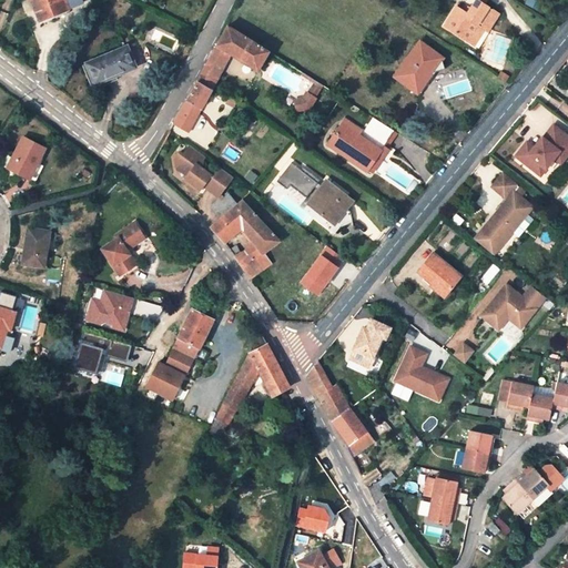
[(31,0),(40,21),(68,9),(63,0),(31,0)]
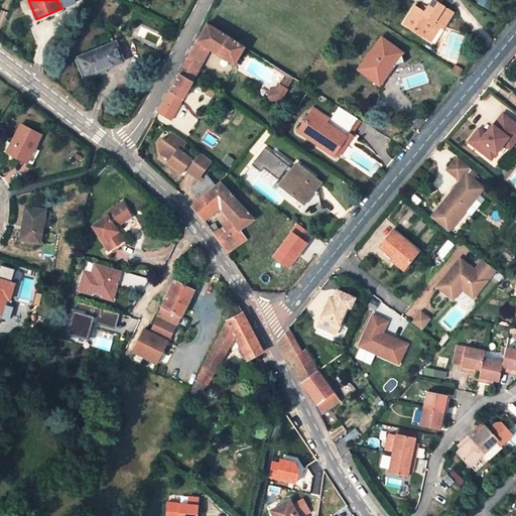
[(57,0),(61,8),(75,2),(74,0),(57,0)]
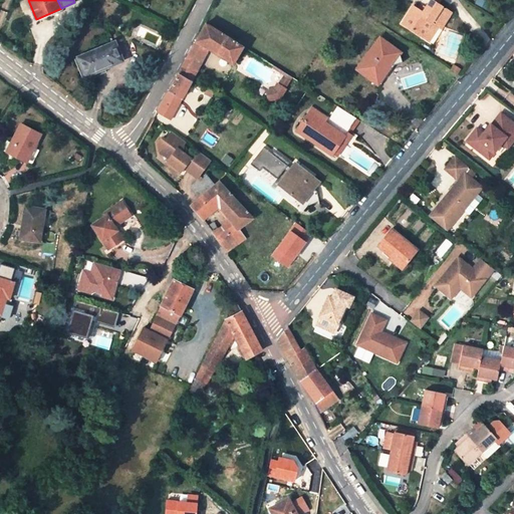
[(413,6),(402,24),(425,39),(434,25),(438,27),(441,29),(451,12),(438,4),(440,0),(431,0),(424,13),(413,6)]
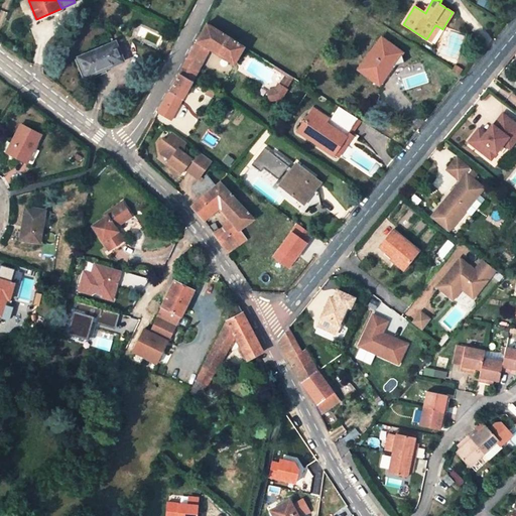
[(191,82),(209,49),(234,65),(244,47),(207,24),(178,75),(191,82)]
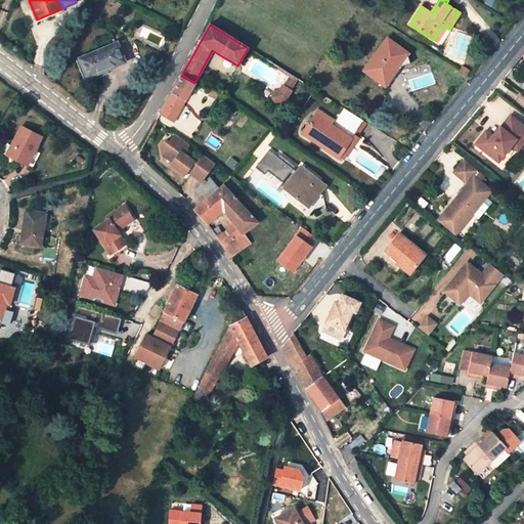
[(442,26),(433,40),(437,43),(446,28),(442,26)]
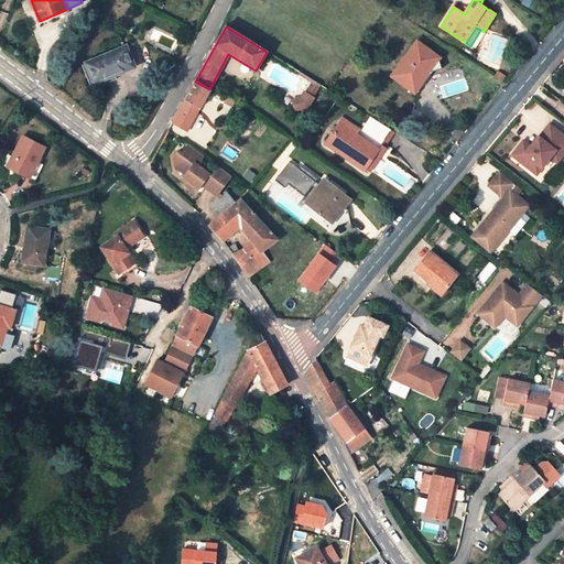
[(422,32),(419,38),(425,42),(430,36),(422,32)]
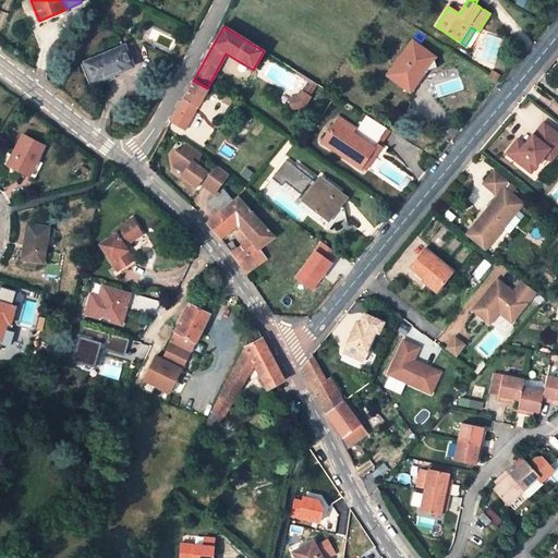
[(434,58),(412,41),(388,75),(404,88),(415,73),(421,76),(434,58)]
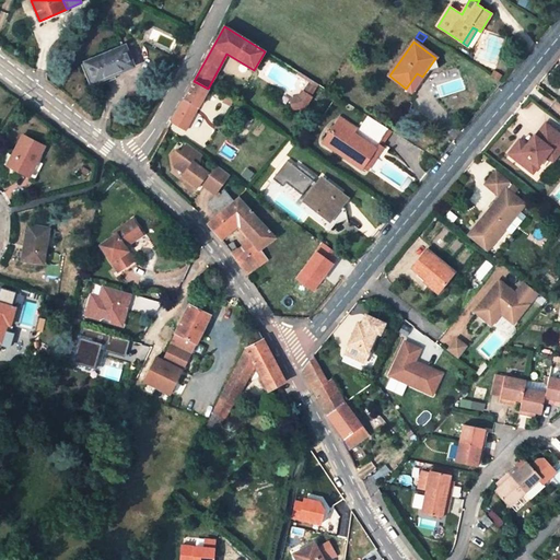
[(133,66),(125,46),(86,62),(94,82),(113,74),(133,66)]
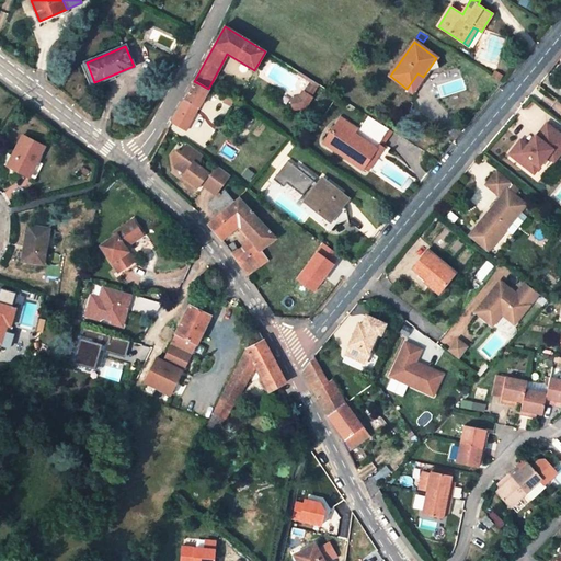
[(94,82),(87,63),(81,65),(92,89),(115,79),(113,75),(94,82)]
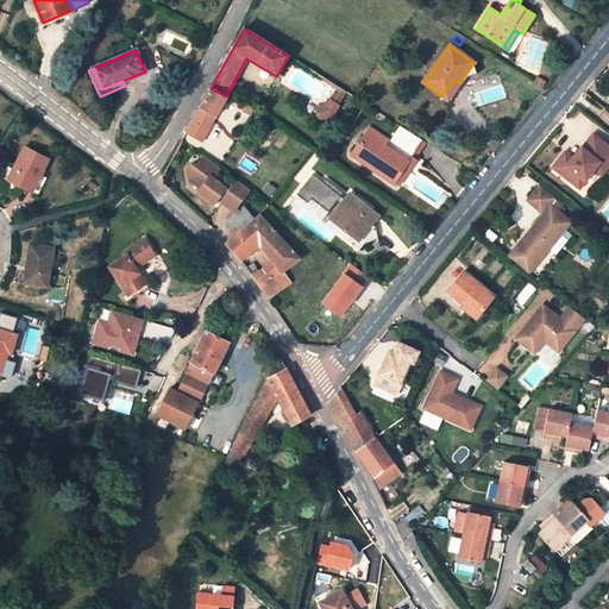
[(453,80),(441,96),(451,102),(463,86),(459,83),(453,80)]
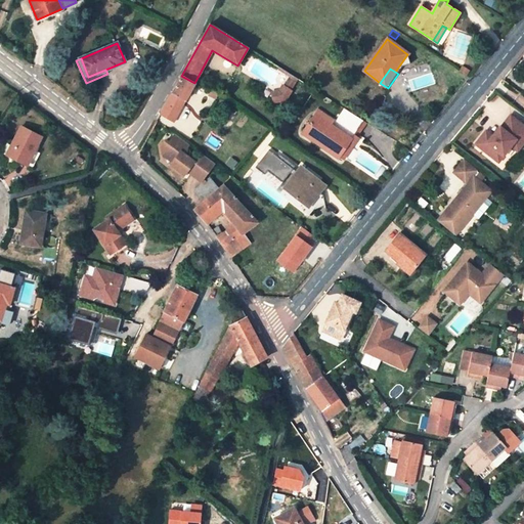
[(284,86),(291,90),(298,80),(290,75),(284,86)]
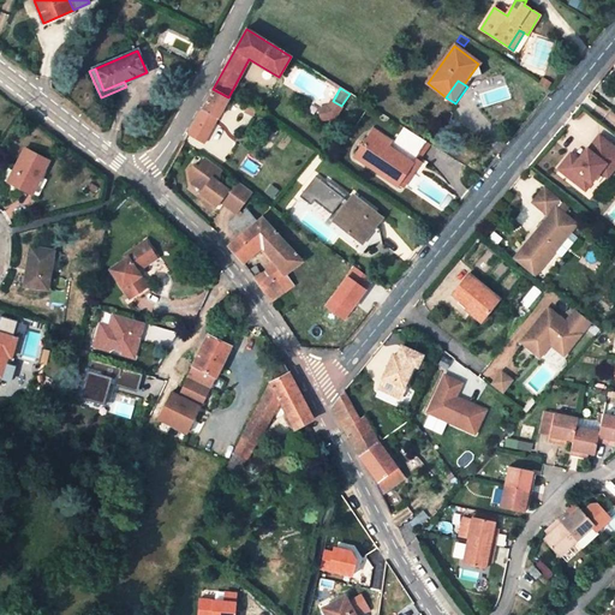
[(187,135),(203,143),(228,97),(213,89),(187,135)]
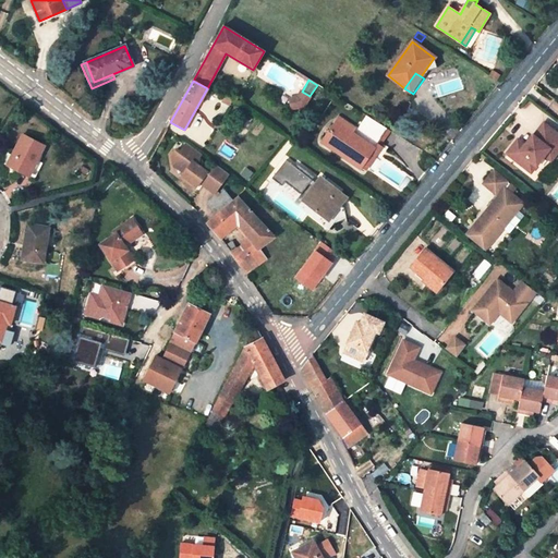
[(298,98),(290,99),(292,108),(304,106),(310,96),(302,92),(298,98)]
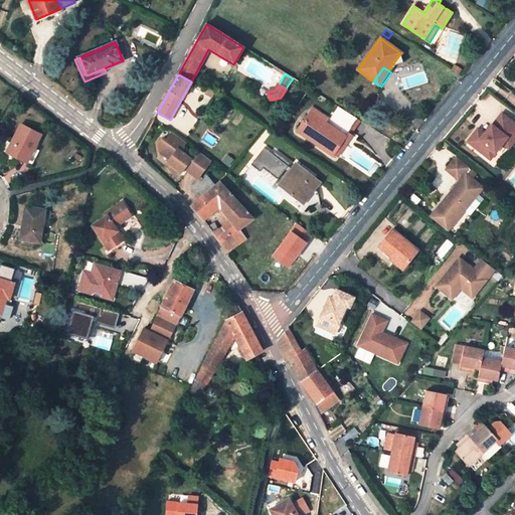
[(207,89),(205,95),(212,98),(214,92),(207,89)]
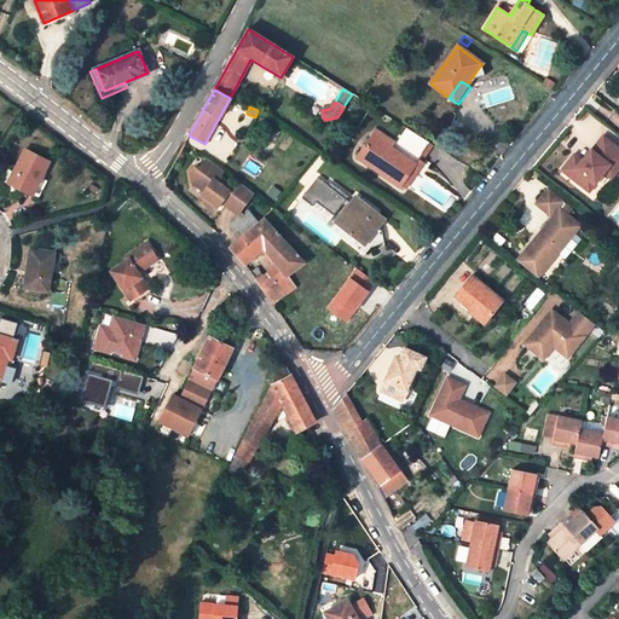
[(389,154),(368,140),(357,157),(399,186),(401,184),(405,187),(418,168),(415,166),(415,165),(429,144),(406,128),(393,149),(389,154)]
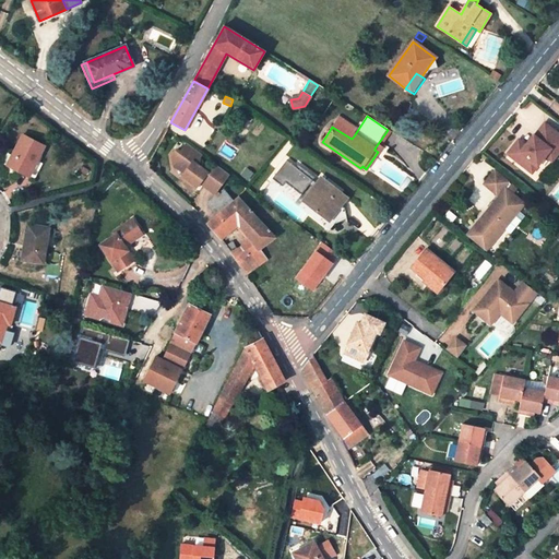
[(352,139),(355,134),(335,122),(332,127),(352,139)]
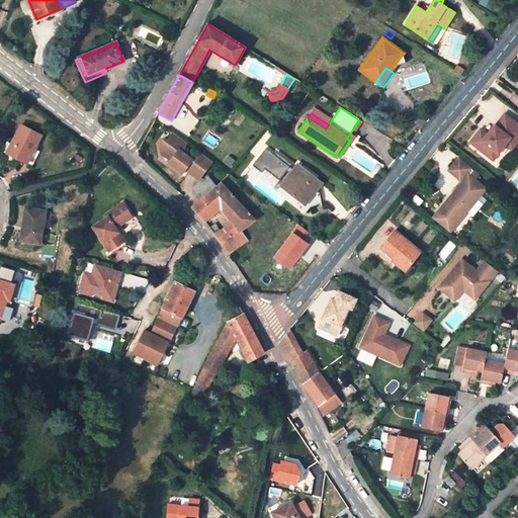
[(477,134),(469,143),(493,160),(505,144),(509,138),(516,143),(517,140),(517,124),(504,114),(495,126),(494,125),(487,135),(484,139),(477,134)]
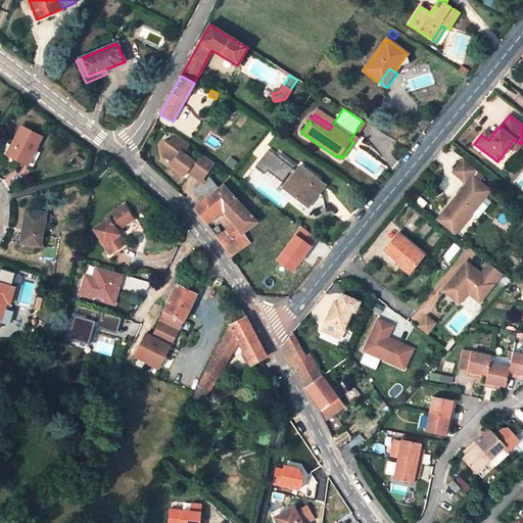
[(42,137),(21,127),(10,147),(12,149),(9,156),(28,165),(35,150),(42,137)]
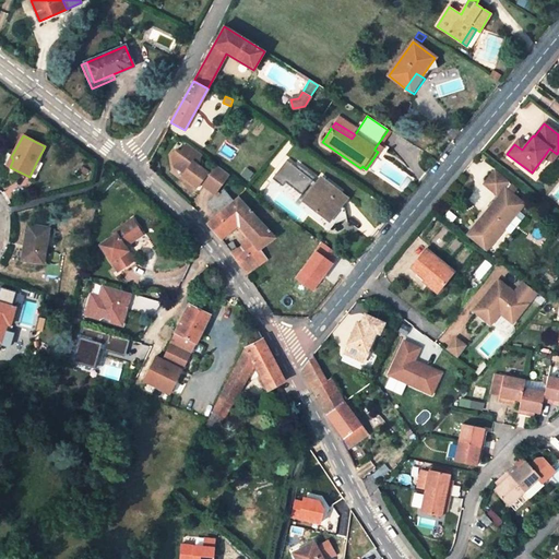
[(525,145),(518,140),(514,144),(522,150),(525,145)]
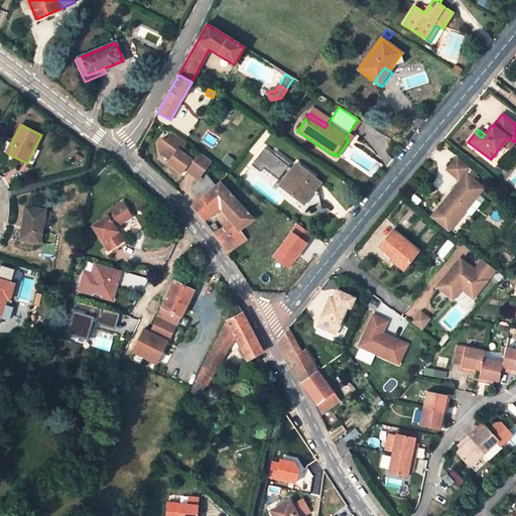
[(197,177),(210,160),(171,132),(165,140),(162,137),(158,143),(159,152),(169,158),(165,163),(179,173),(183,167),(185,168),(185,169),(197,177)]
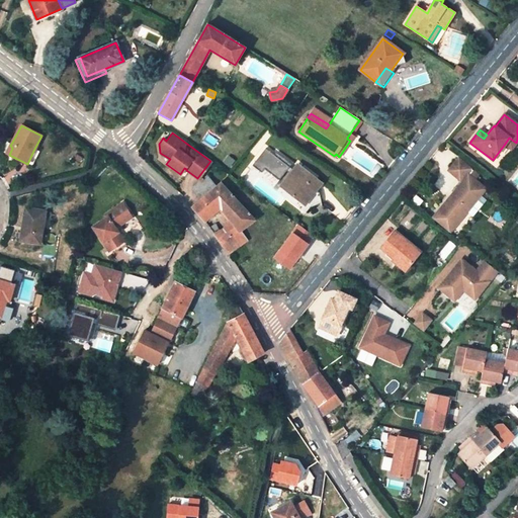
[(516,143),(509,138),(505,144),(511,149),(516,143)]
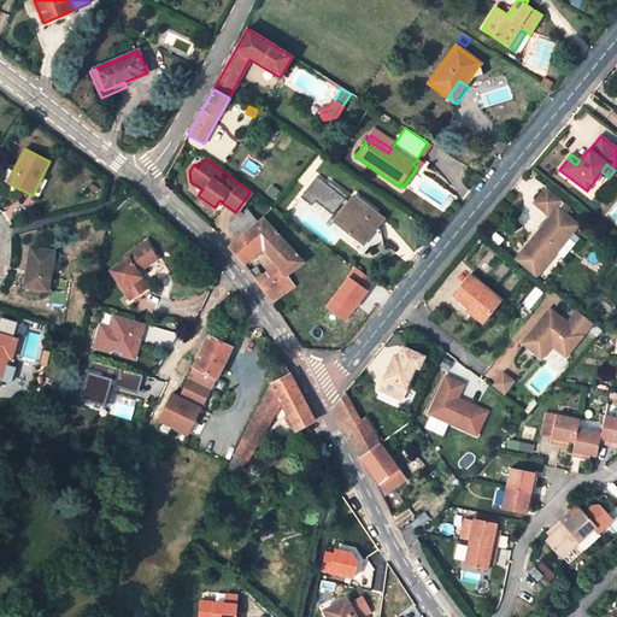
[(41,177),(33,195),(36,198),(45,180),(41,177)]
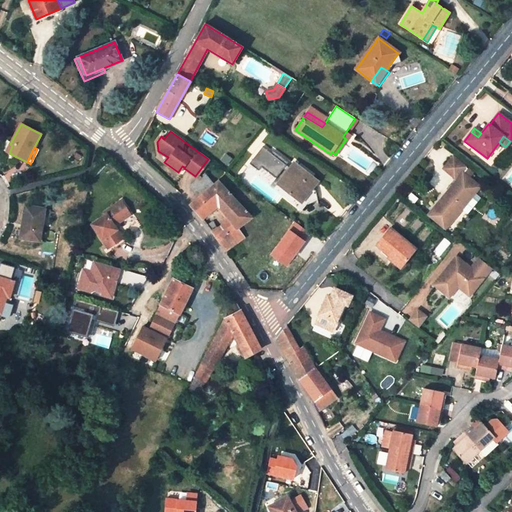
[(318,180),(294,162),(289,168),(285,165),(287,163),(272,152),(270,154),(261,147),(248,164),(258,171),(261,167),(275,178),(282,169),(286,172),(279,181),(277,185),(278,186),(274,190),(305,214),(313,203),(320,201),(318,194),(312,189),(318,180)]
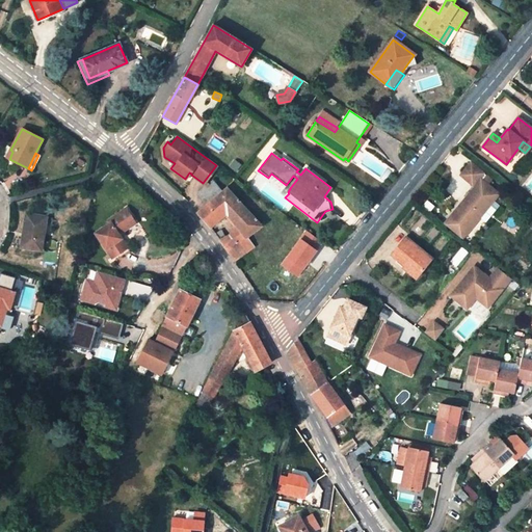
[(472,163),(493,180),(496,176),(475,159),(472,163)]
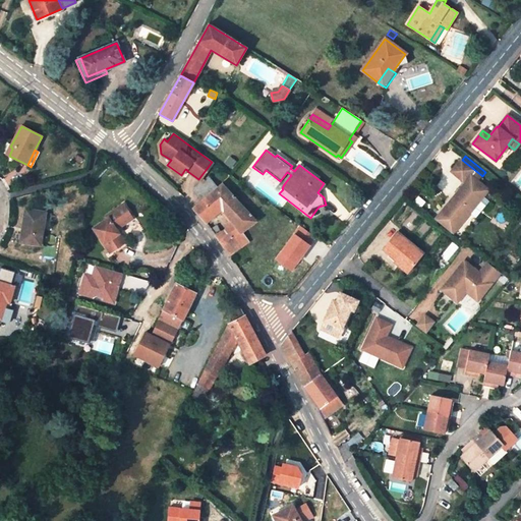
[(453,235),(464,221),(470,214),(480,201),(488,190),(478,181),(482,176),(462,160),(452,172),(466,183),(436,221),(453,235)]
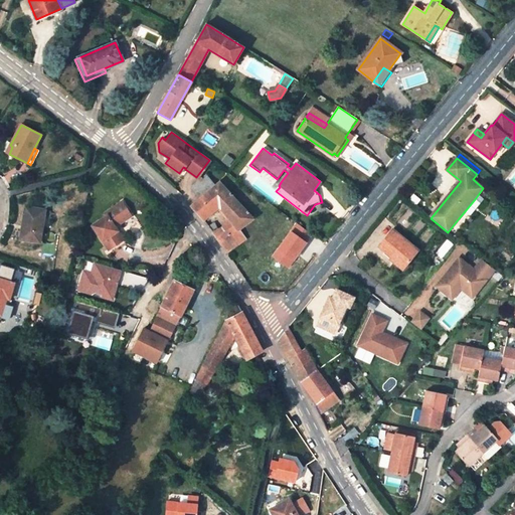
[(263,168),(260,172),(274,183),(277,179),(263,168)]
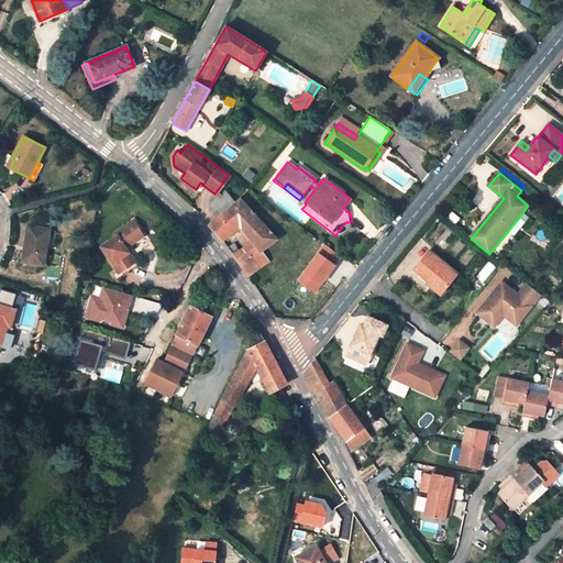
[(275,240),(239,199),(234,203),(225,191),(210,205),(219,217),(209,224),(219,238),(238,223),(253,242),(239,250),(234,244),(228,247),(247,277),(268,262),(261,252),(275,240)]
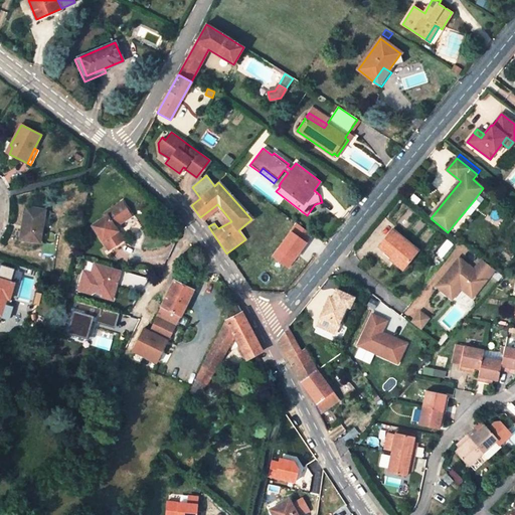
[(471,215),(481,203),(475,199),(465,211),(471,215)]
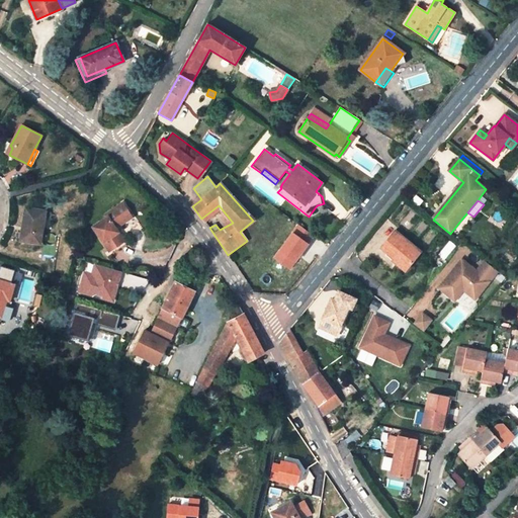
[(106,248),(122,237),(124,241),(130,238),(120,225),(133,217),(122,203),(105,214),(106,218),(92,227),(106,248)]
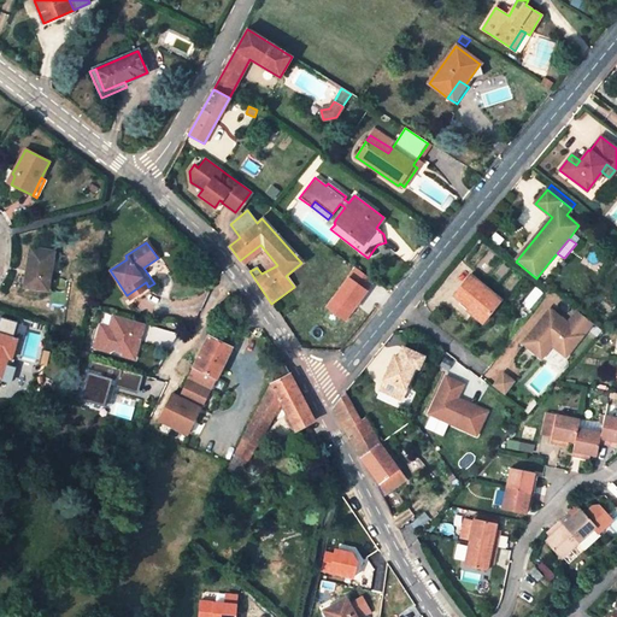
[(60,253),(30,248),(24,287),(45,289),(47,271),(57,272),(60,253)]
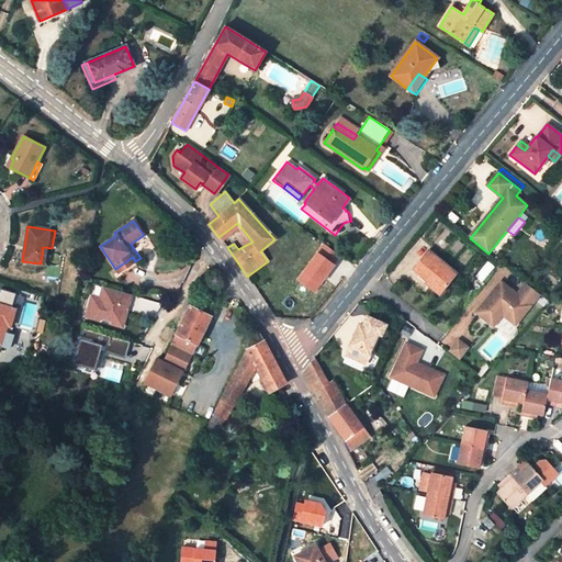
[(442,289),(456,273),(428,250),(413,268),(428,280),(429,278),(442,289)]
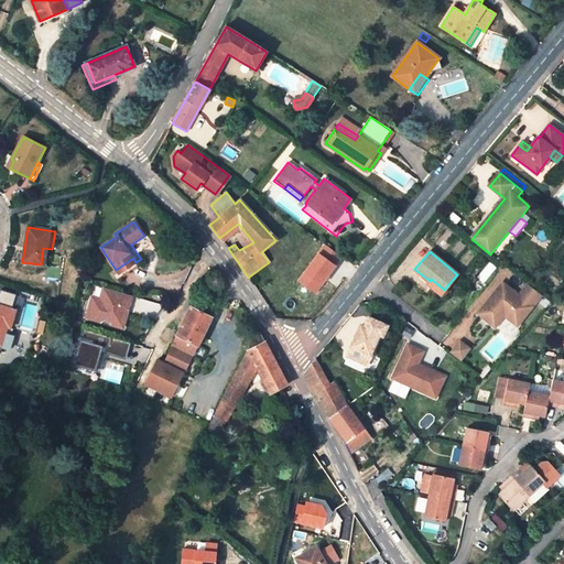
[(118,274),(136,262),(133,258),(116,270),(118,274)]
